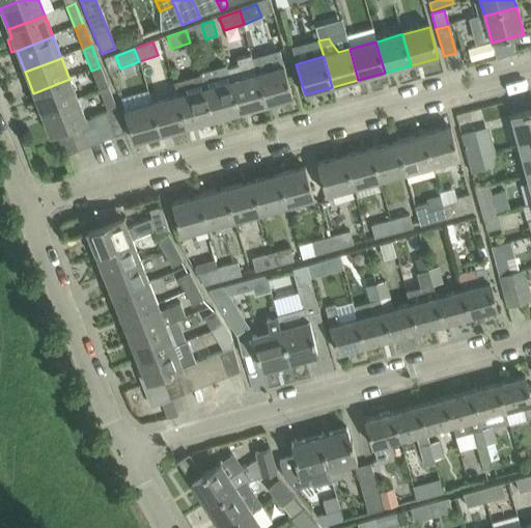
[(238,67),(227,71),(239,113),(266,106),(256,75),(253,61),(251,61),(247,58),(239,60),(238,67)]
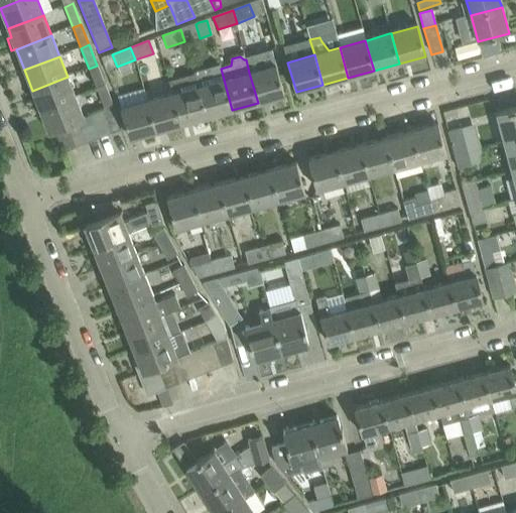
[(105,86),(97,66),(89,69),(97,89),(105,86)]
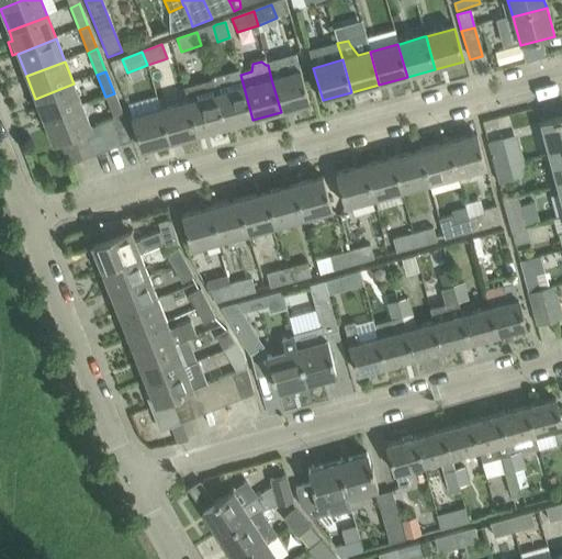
[(301,71),(271,79),(281,112),(310,104),(301,71)]
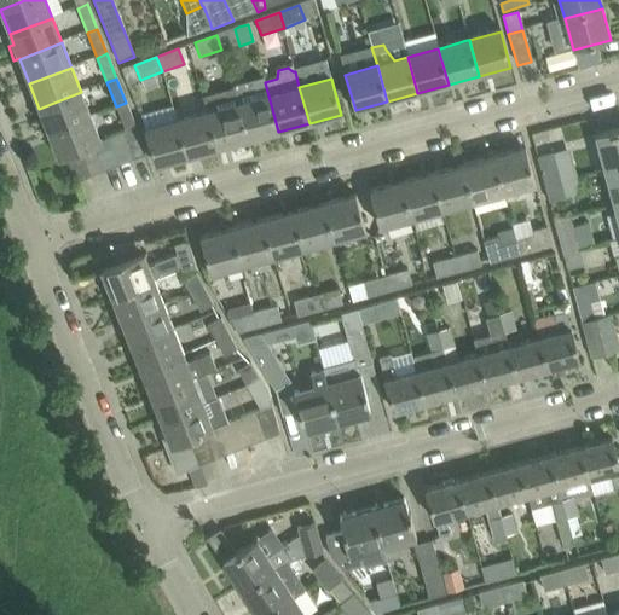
[(233,91),(248,140),(278,132),(265,82),(248,86),(248,83),(233,87),(233,91)]
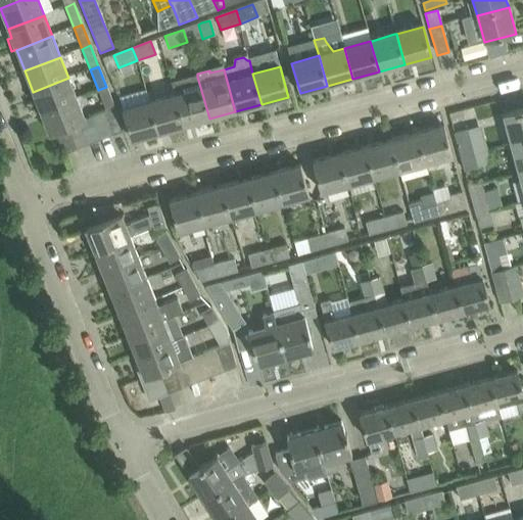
[(197,77),(172,83),(175,96),(184,126),(209,119),(197,77)]
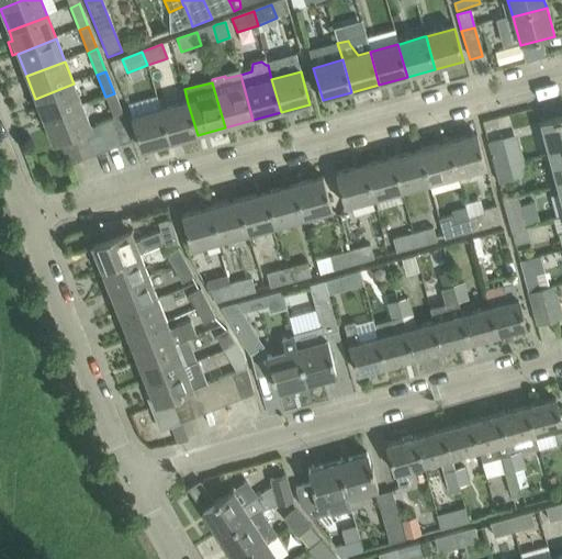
[(35,99),(44,121),(82,107),(74,84),(35,99)]
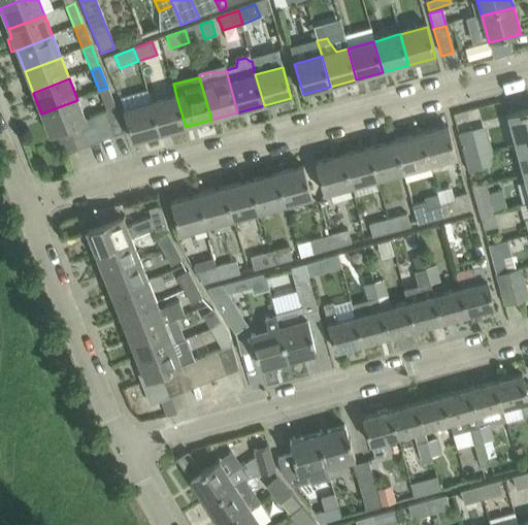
[(107,113),(117,109),(107,88),(99,91),(107,113)]
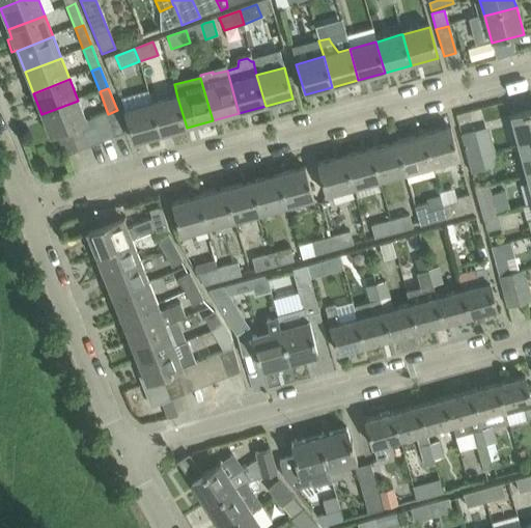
[(160,135),(187,128),(177,98),(151,105),(160,135)]
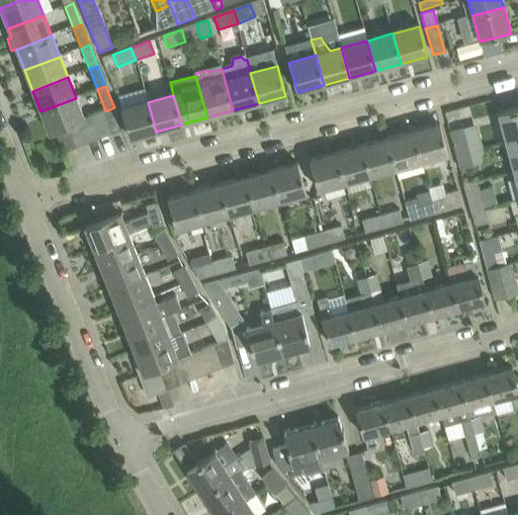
[(76,98),(40,111),(49,133),(55,131),(68,125),(78,121),(87,145),(98,140),(89,117),(84,118),(76,98)]
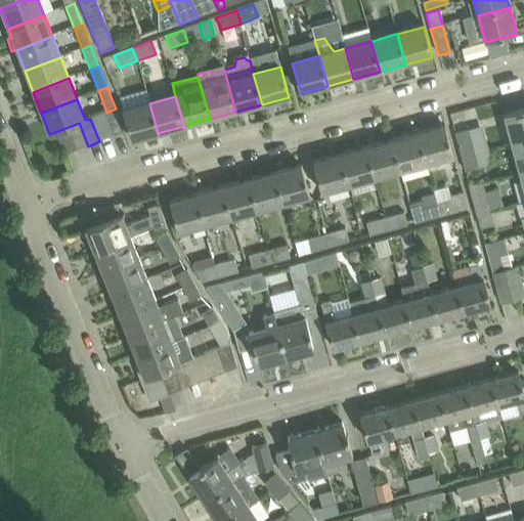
[(123,111),(126,121),(131,141),(158,133),(149,103),(123,111)]
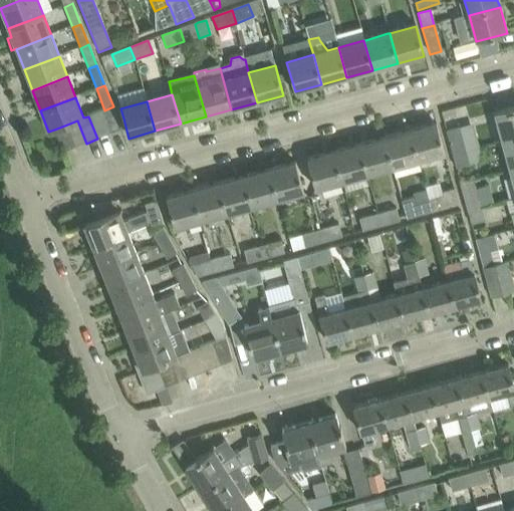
[(108,135),(120,131),(114,111),(113,106),(104,110),(99,111),(108,135)]
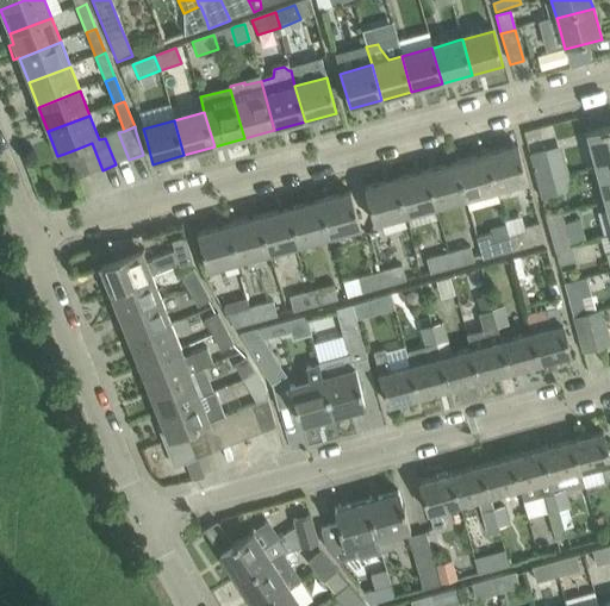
[(609,129),(587,136),(597,169),(609,166),(609,129)]
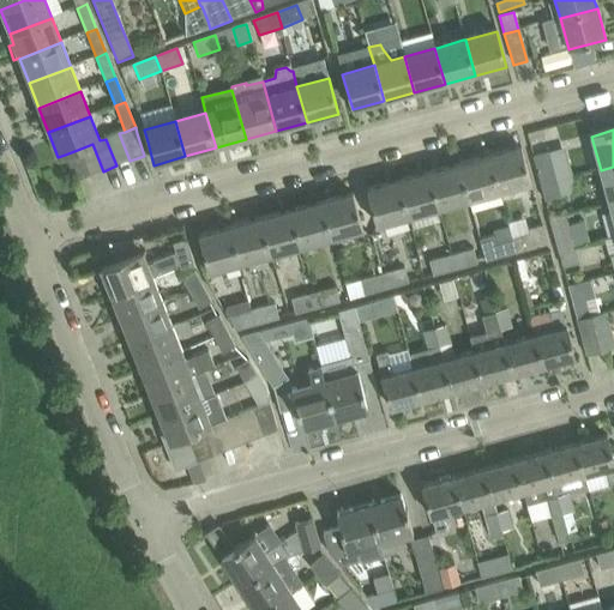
[(106,139),(116,165),(130,161),(119,133),(106,139)]
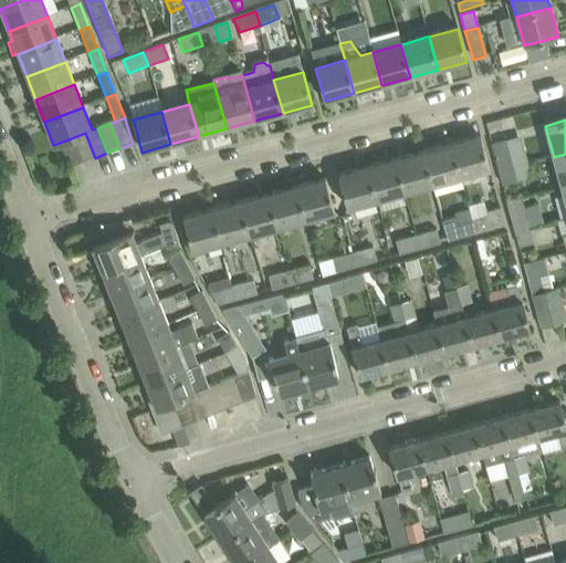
[(85,133),(74,137),(83,163),(95,158),(85,133)]
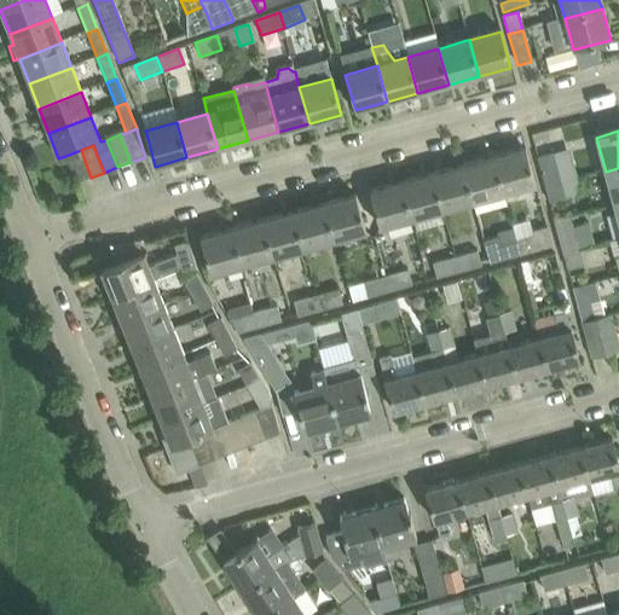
[(81,150),(65,156),(76,184),(91,178),(81,150)]
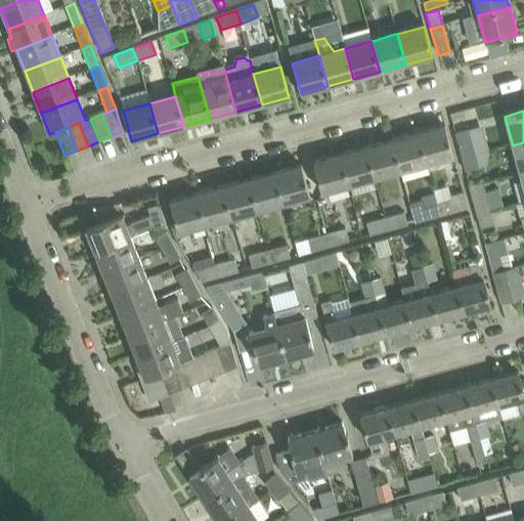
[(418,134),(426,164),(452,157),(445,127),(418,134)]
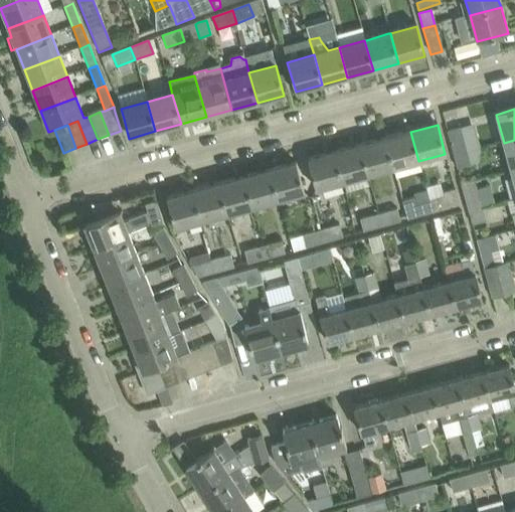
[(454,157),(467,153),(461,130),(448,133),(454,157)]
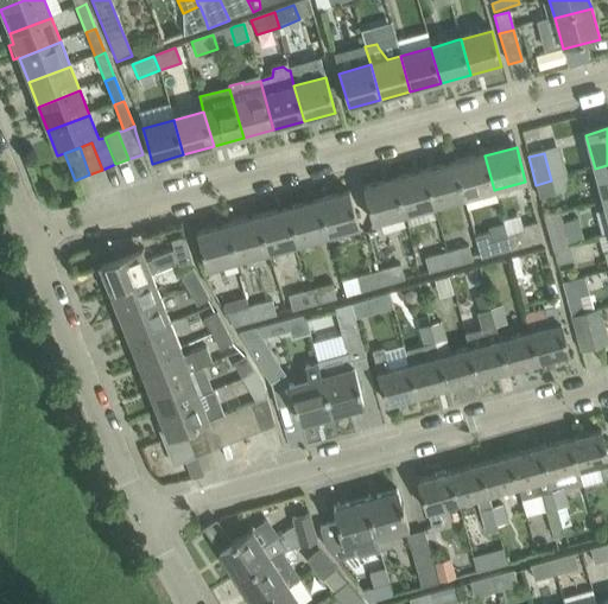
[(494,190),(485,156),(455,164),(464,198),(494,190)]
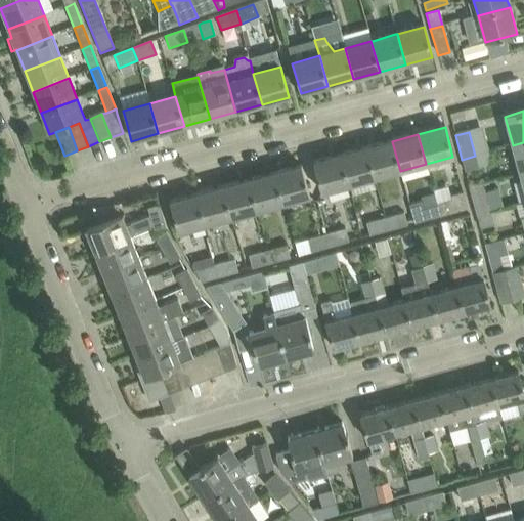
[(375,178),(400,171),(392,141),(366,148),(375,178)]
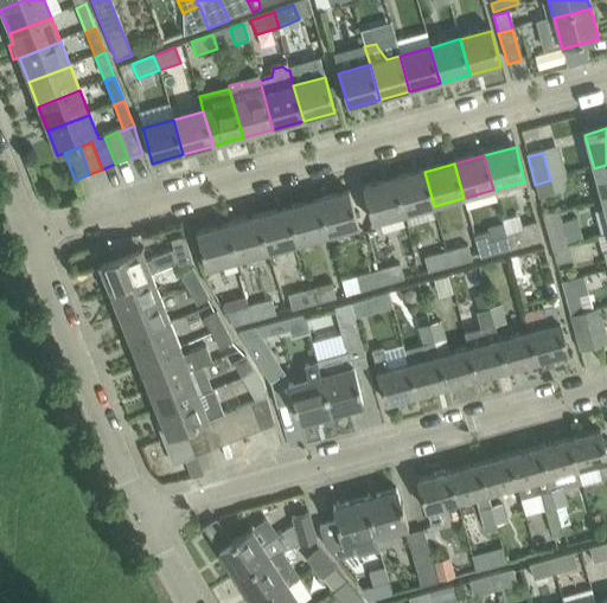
[(602,201),(606,200),(606,165),(594,168),(602,201)]
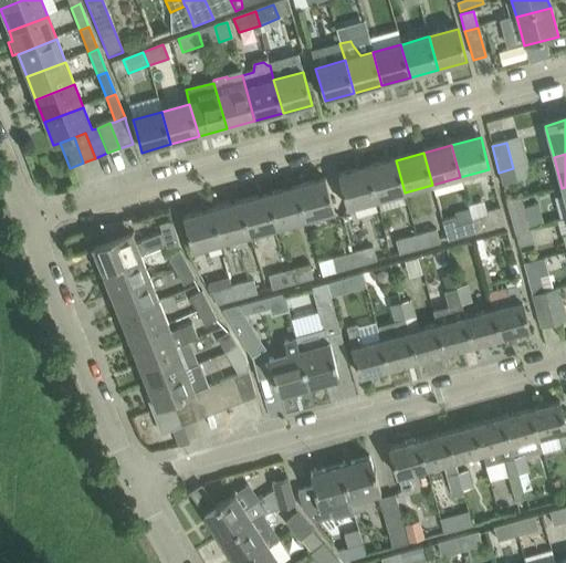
[(376,200),(405,193),(396,160),(367,168),(376,200)]
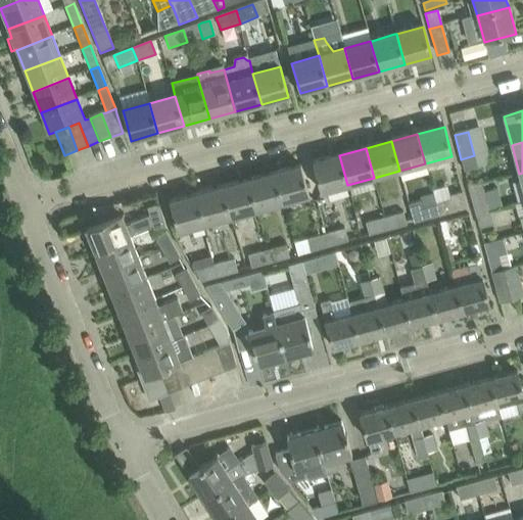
[(321,192),(347,185),(339,155),(313,162),(321,192)]
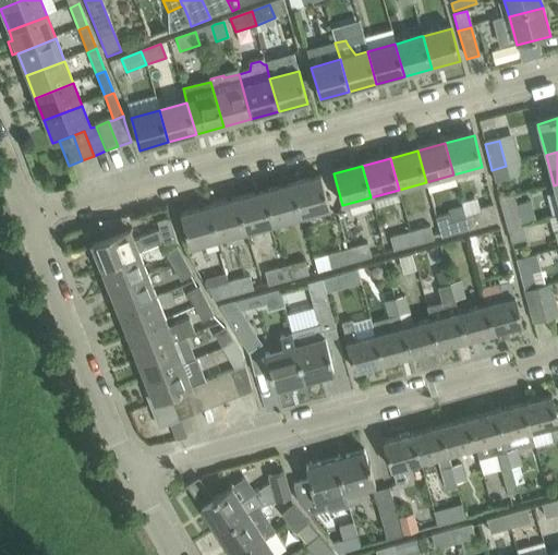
[(506,166),(493,170),(496,184),(510,181),(510,180),(508,173),(506,166)]
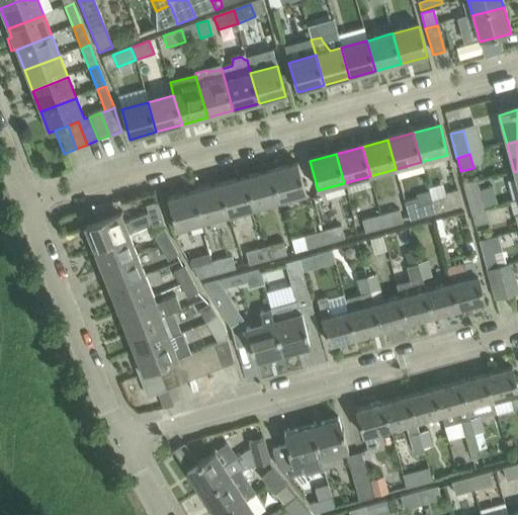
[(306,193),(303,184),(297,165),(271,172),(279,201),(306,193)]
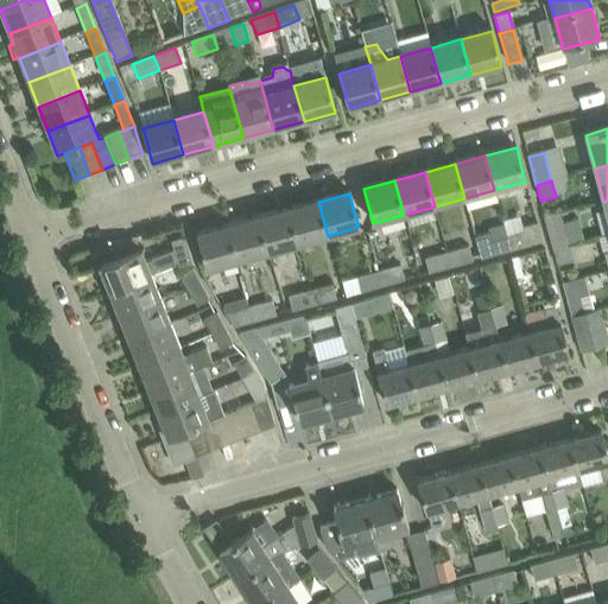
[(298,245),(328,236),(318,202),(289,210),(298,245)]
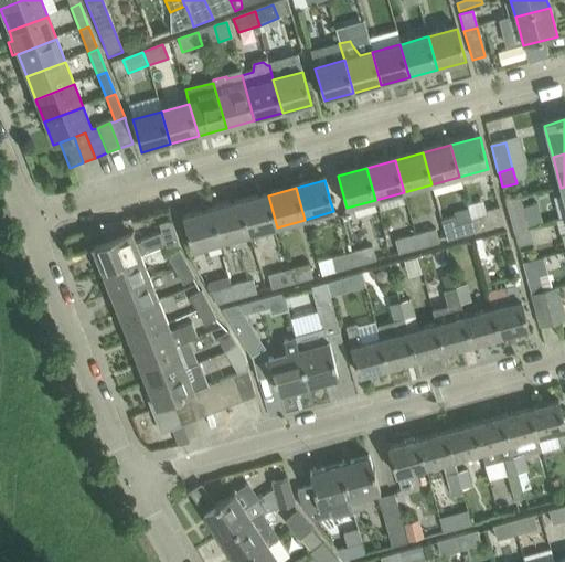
[(240,203),(248,235),(277,228),(268,195),(240,203)]
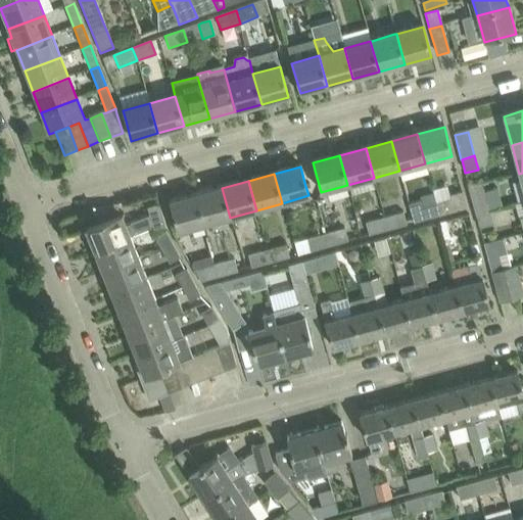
[(468,188),(475,217),(490,213),(482,184),(468,188)]
